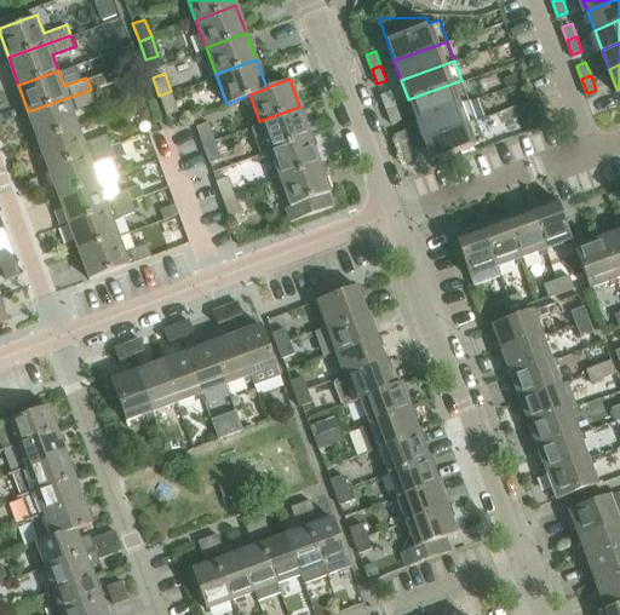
[(408,99),(415,119),(469,99),(461,80),(408,99)]
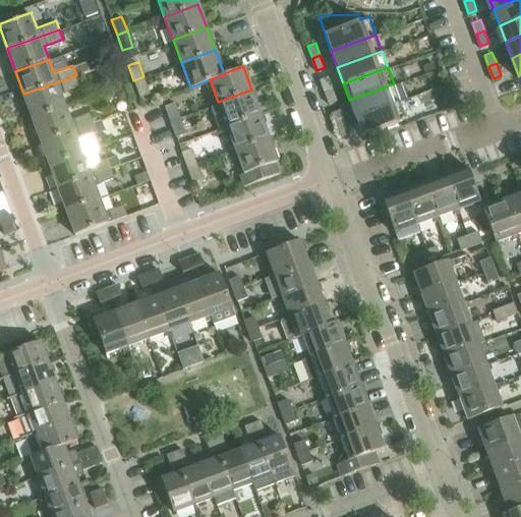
[(23,94),(33,117),(65,105),(60,92),(80,84),(76,75),(23,94)]
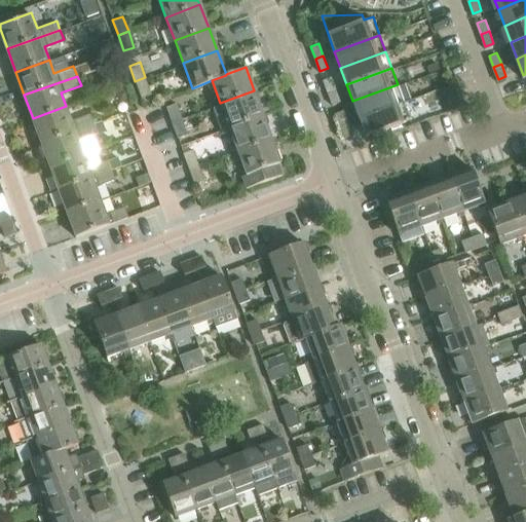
[(323,79),(328,91),(335,88),(331,76),(323,79)]
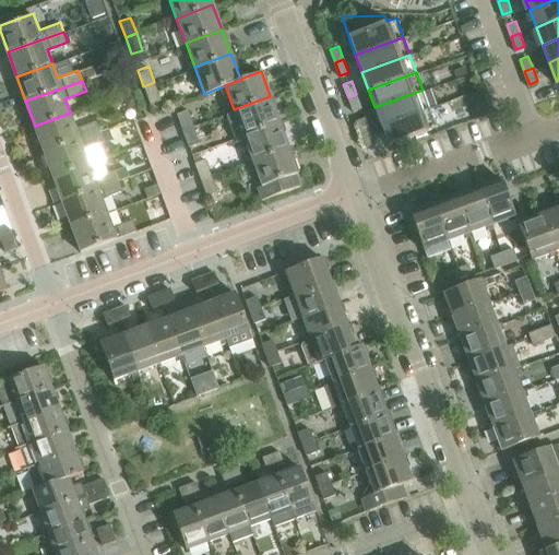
[(154,82),(143,86),(150,103),(161,98),(154,82)]
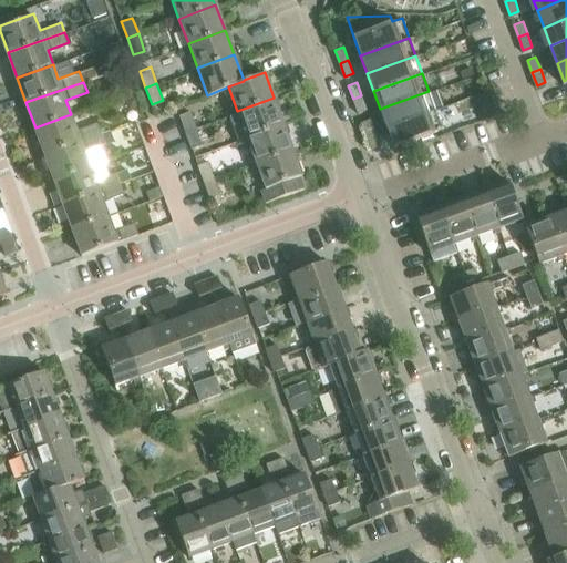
[(380,109),(387,128),(435,110),(429,91),(380,109)]
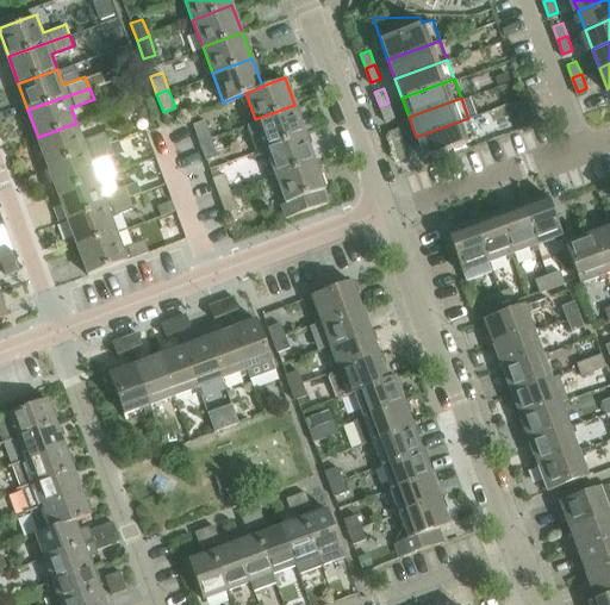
[(388,103),(380,106),(385,120),(393,117),(388,103)]
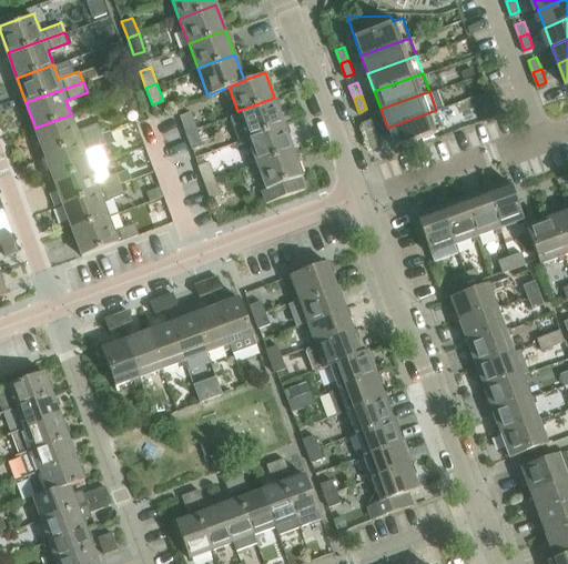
[(246,136),(283,122),(274,98),(237,111),(246,136)]
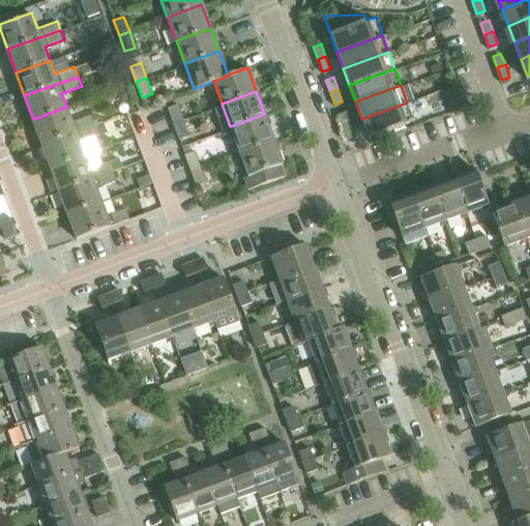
[(167,107),(173,122),(183,118),(177,103),(167,107)]
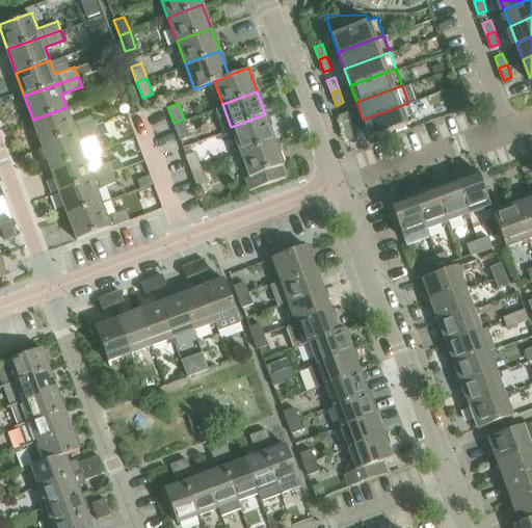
[(408,103),(363,120),(369,136),(415,120),(408,103)]
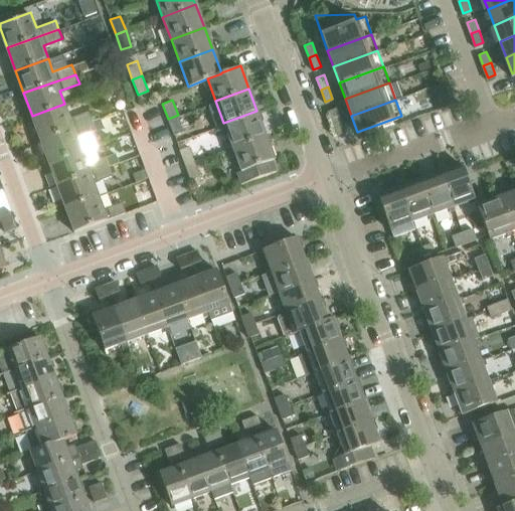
[(40,138),(93,120),(89,110),(69,117),(64,104),(32,116),(40,138)]
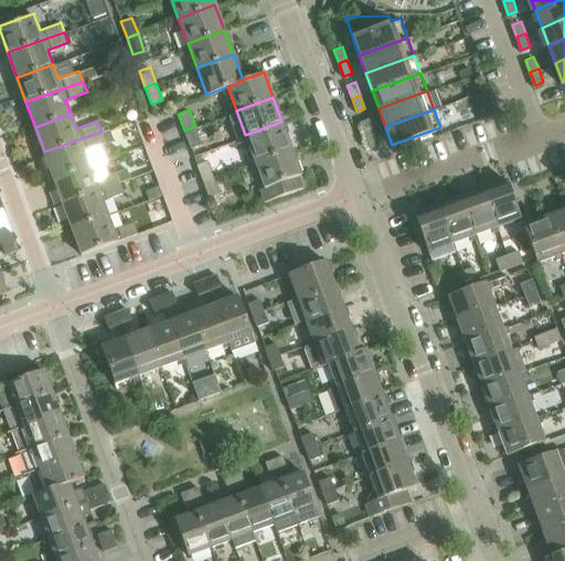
[(360,120),(365,135),(374,131),(369,117),(360,120)]
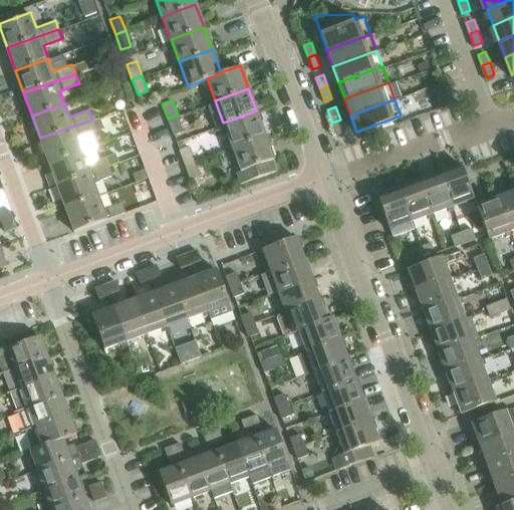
[(232,146),(265,134),(256,110),(223,122),(232,146)]
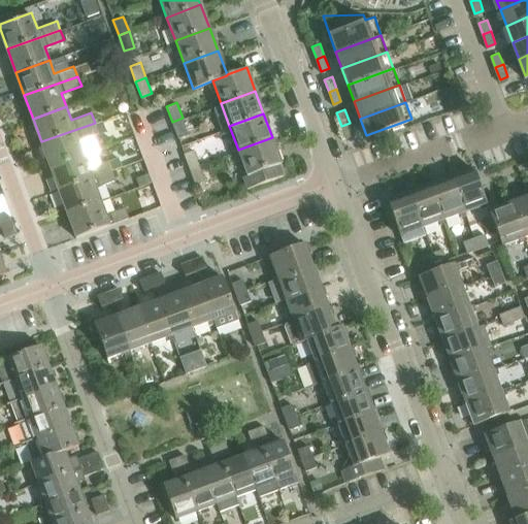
[(183,118),(172,122),(177,137),(188,133),(183,118)]
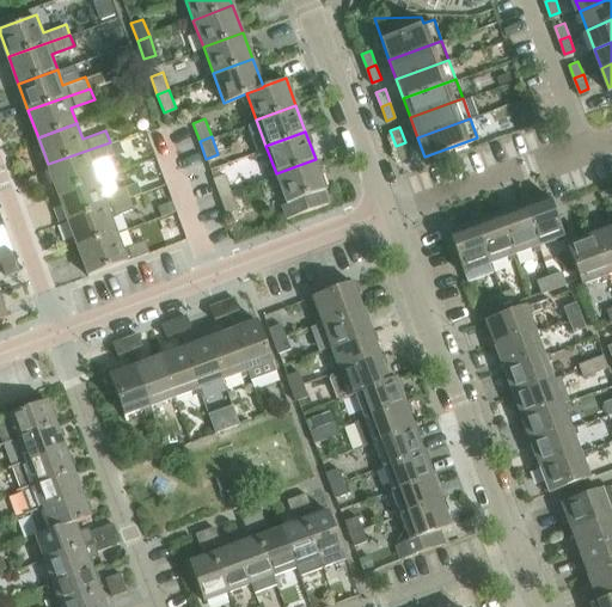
[(48,164),(57,191),(97,177),(91,161),(114,153),(110,142),(48,164)]
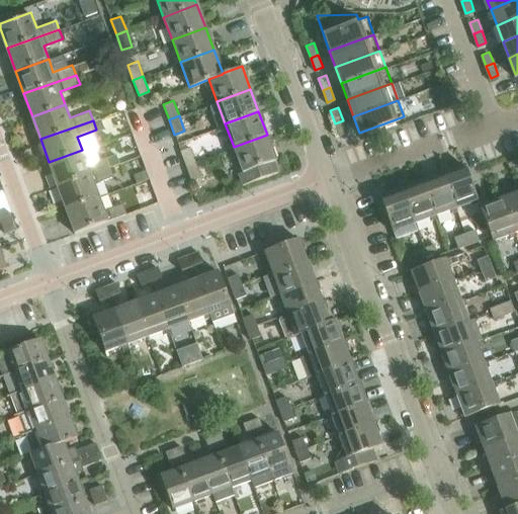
[(343,120),(335,123),(339,135),(347,132),(343,120)]
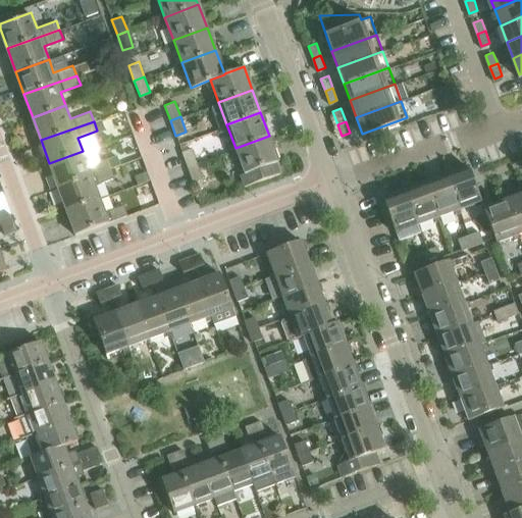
[(269,136),(236,148),(245,173),(241,174),(245,187),(280,173),(276,161),(278,160),(269,136)]
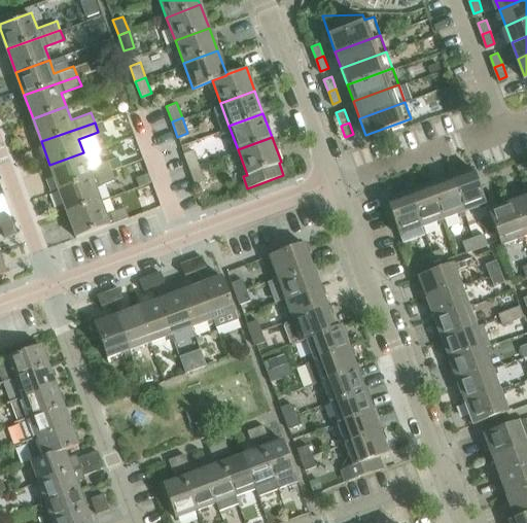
[(183,152),(188,168),(200,164),(194,148),(183,152)]
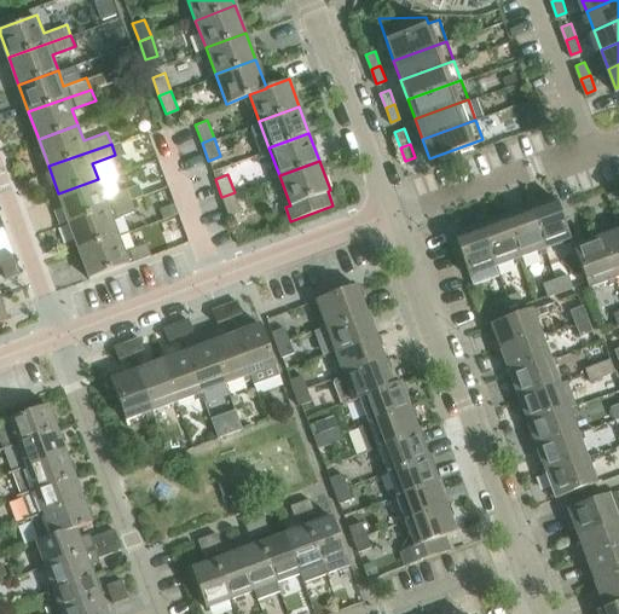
[(68,220),(131,198),(126,186),(103,195),(98,179),(58,193),(68,220)]
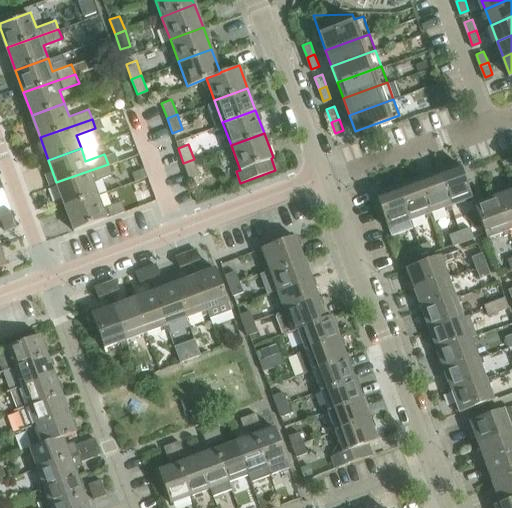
[(194,159),(183,163),(189,177),(199,173),(194,159)]
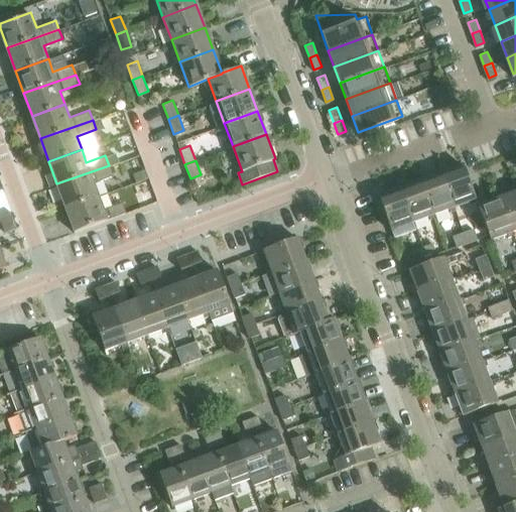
[(463,163),(441,171),(454,206),(476,199),(463,163)]
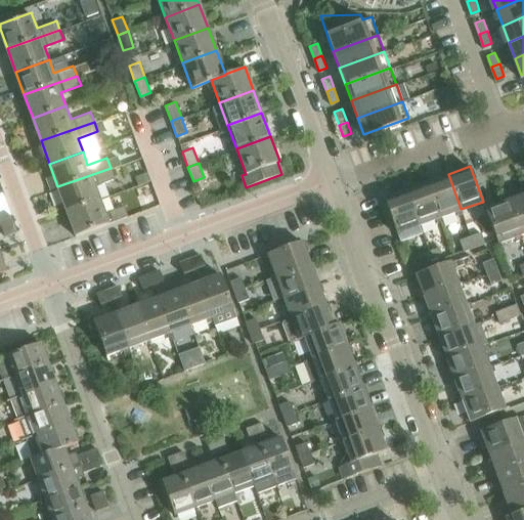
[(57,186),(67,210),(99,198),(95,184),(114,177),(111,168),(57,186)]
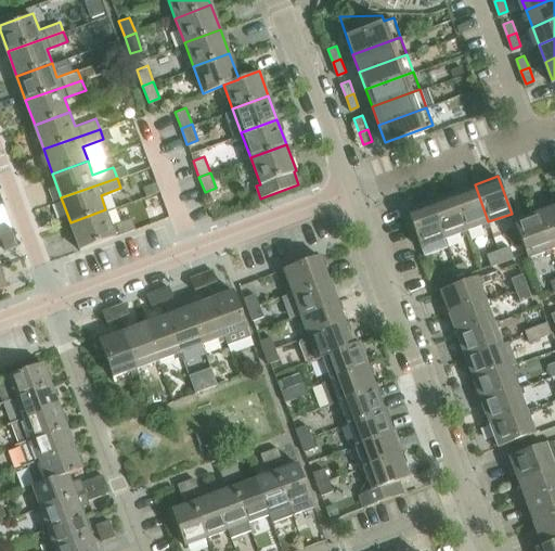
[(452,193),(465,230),(488,221),(475,184),(452,193)]
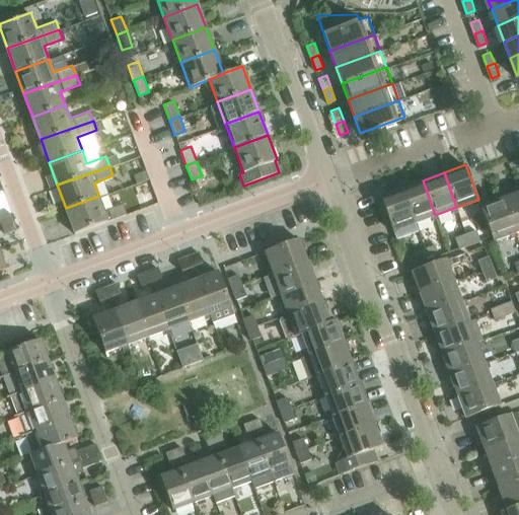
[(423,180),(402,188),(415,222),(435,215),(423,180)]
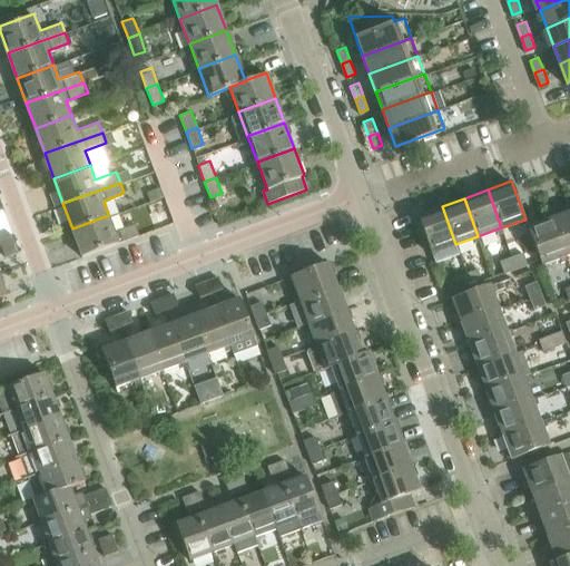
[(459,253),(455,244),(442,206),(418,215),(434,262),(459,253)]
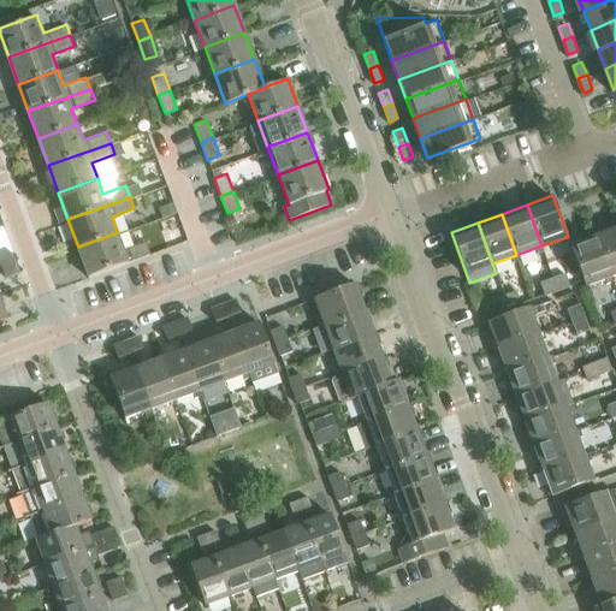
[(615,225),(597,233),(611,274),(615,272),(615,225)]
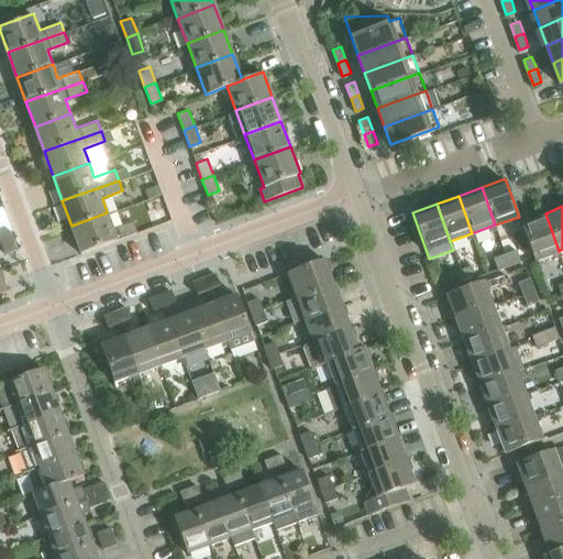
[(112,227),(107,212),(72,226),(80,252),(138,231),(132,219),(112,227)]
